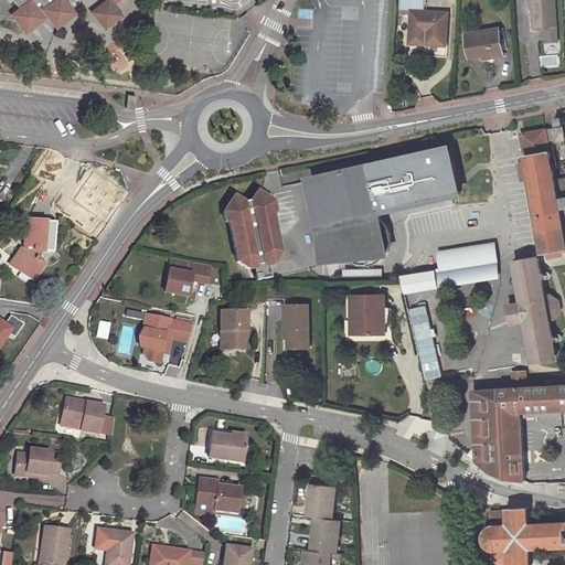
[(12,0),(18,7),(10,13),(27,32),(44,19),(43,18),(48,16),(56,28),(74,13),(63,0),(12,0)]
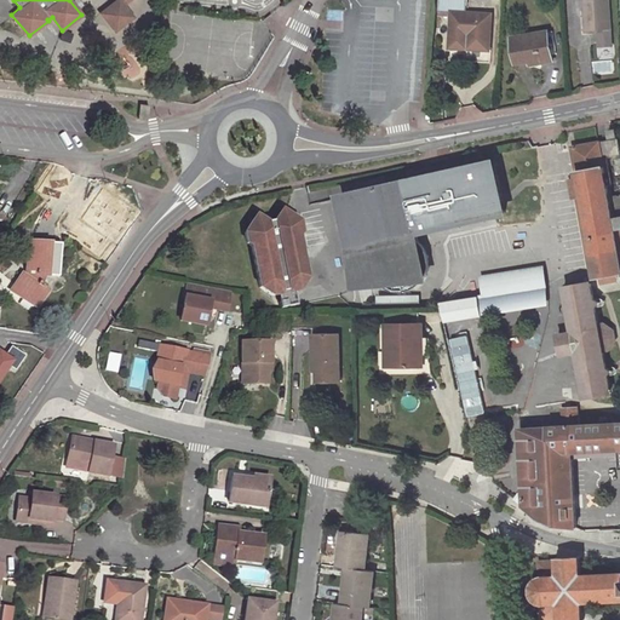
[(124,6),(118,0),(101,13),(115,32),(132,17),(124,6)]
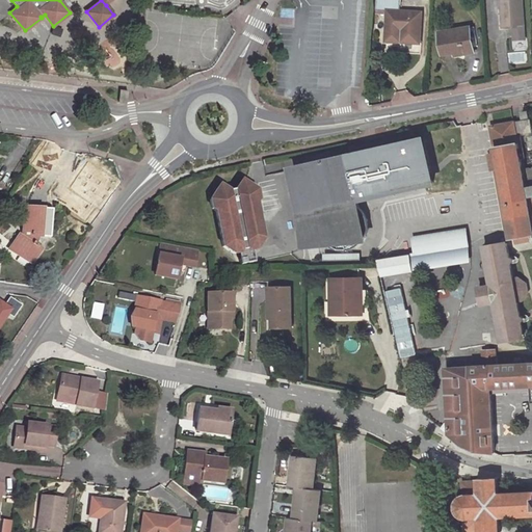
[(400,11),(400,0),(376,0),(376,10),(384,10),(388,11),(400,11)]
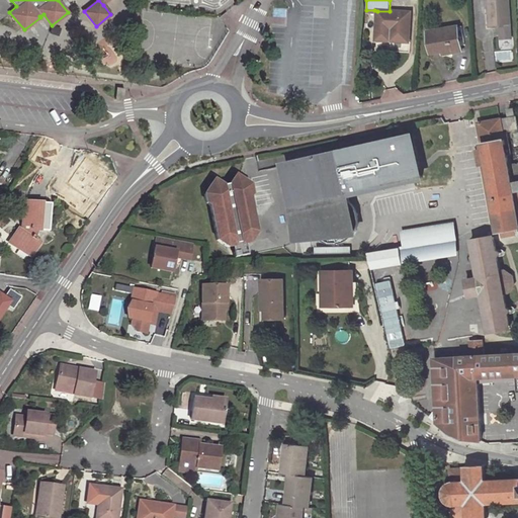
[(507,0),(487,0),(489,27),(509,25),(507,0)]
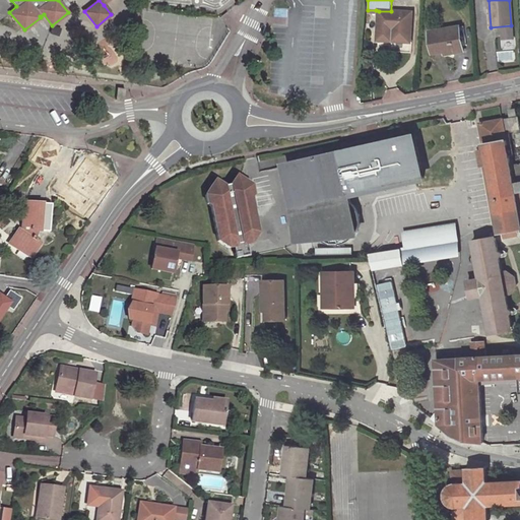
[(391,11),(379,11),(378,30),(377,41),(410,42),(412,12),(391,11)]
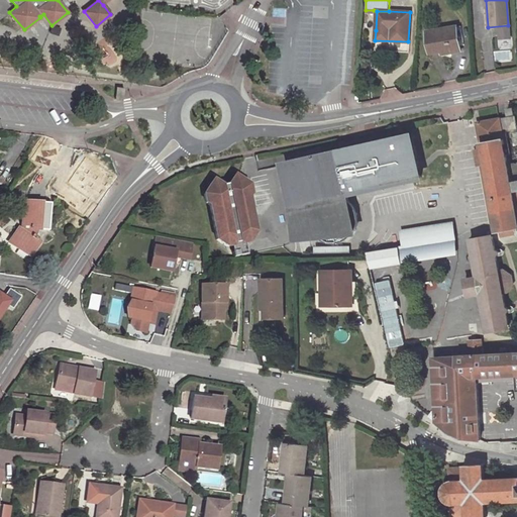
[(456,26),(426,32),(430,53),(440,52),(441,56),(447,55),(447,53),(460,50),(456,26)]
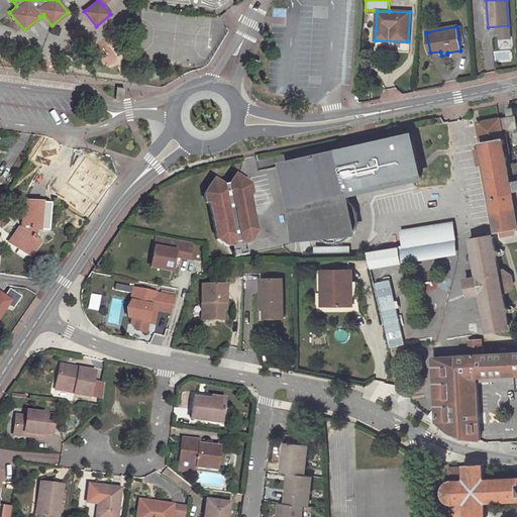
[(123,88),(116,87),(114,98),(122,99),(123,88)]
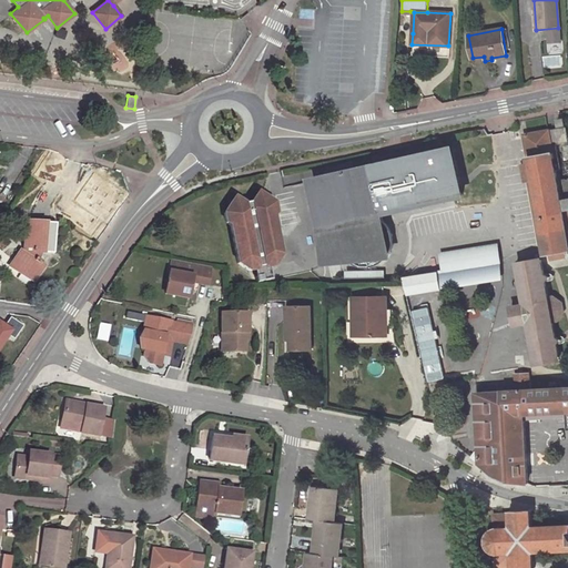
[(558,127),(567,125),(566,118),(557,119),(558,127)]
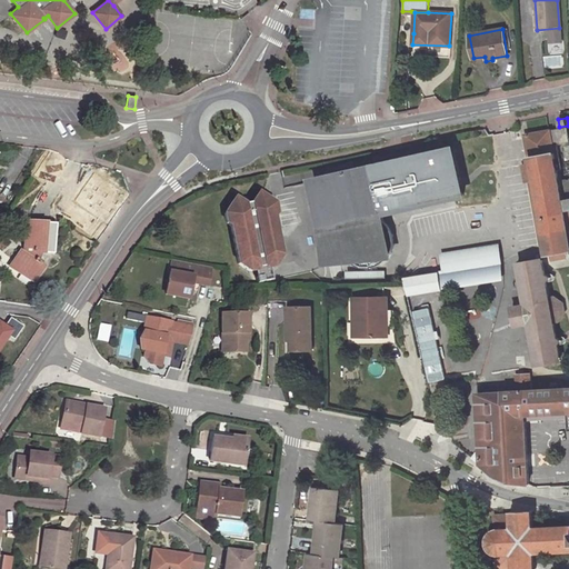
[(568,179),(559,181),(553,145),(568,141),(568,132),(568,128),(526,137),(531,163),(533,180),(547,255),(568,250),(568,179)]
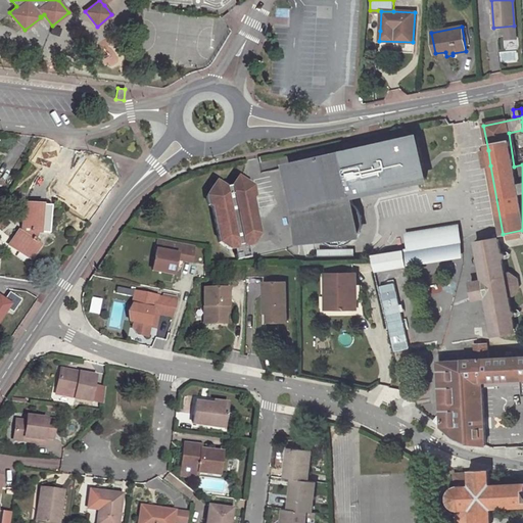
[(416,138),(294,165),(299,189),(290,191),(299,227),(308,226),(312,242),(322,240),(326,243),(332,245),(339,245),(345,243),(350,241),(354,237),(358,233),(359,230),(361,225),(361,220),(360,215),(359,209),(355,205),(353,202),(351,203),(350,196),(425,180),(416,138)]
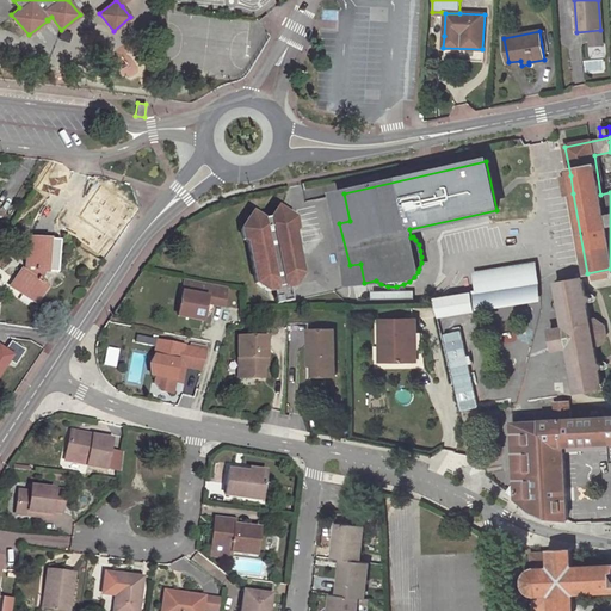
[(573,193),(571,176),(563,177),(566,193),(573,193)]
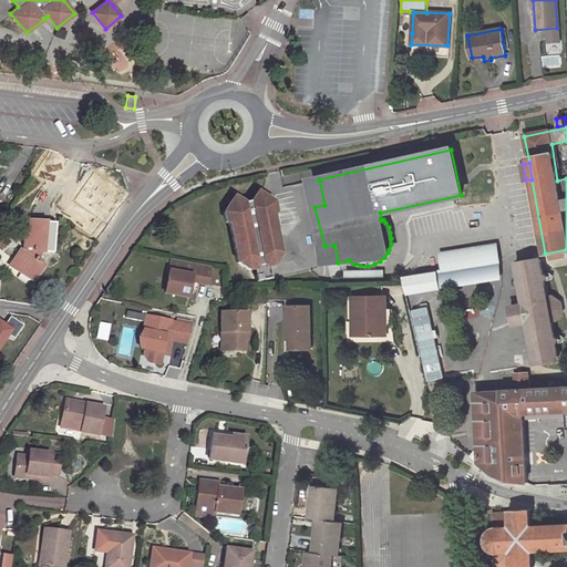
[(266,205),(268,200),(257,193),(253,203),(243,204),(234,197),(224,213),(226,222),(230,225),(238,261),(249,270),(257,268),(256,266),(265,265),(265,267),(274,266),(279,255),(271,215),(267,212),(266,205)]
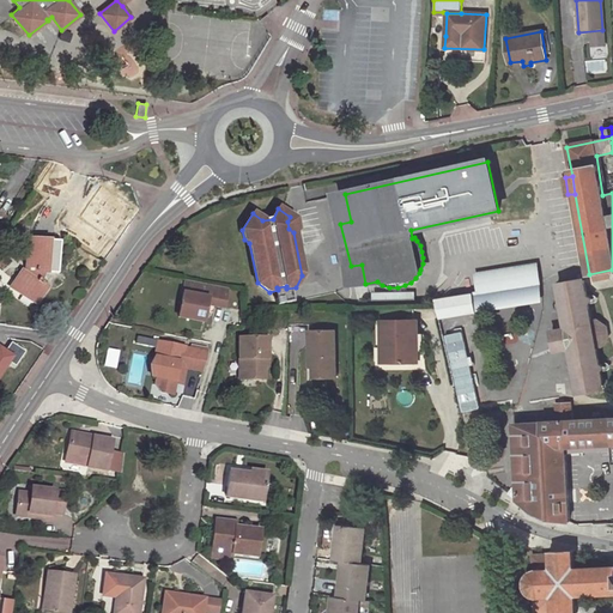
[(56,273),(59,241),(28,238),(25,268),(23,272),(20,269),(10,286),(35,304),(46,287),(40,283),(44,272),(56,273)]
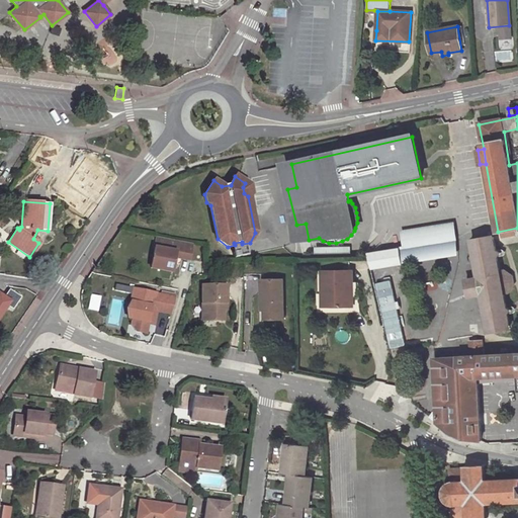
[(455,222),(401,230),(403,247),(400,248),(402,265),(458,255),(457,238),(455,222)]
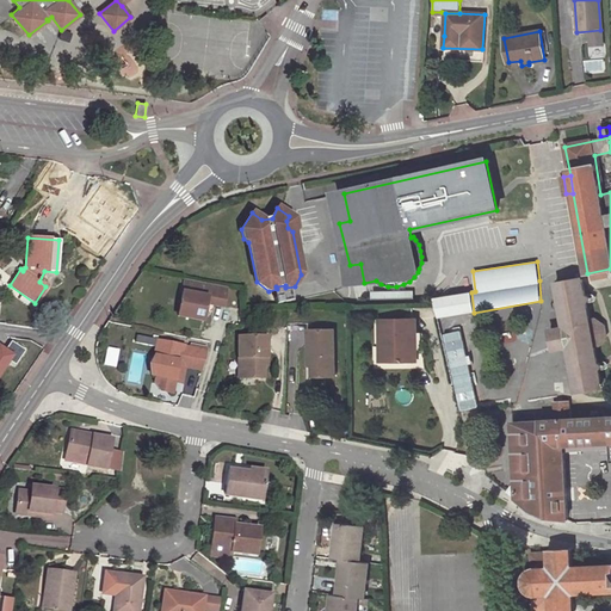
[(226,287),(184,278),(177,315),(201,320),(204,302),(222,306),(226,287)]
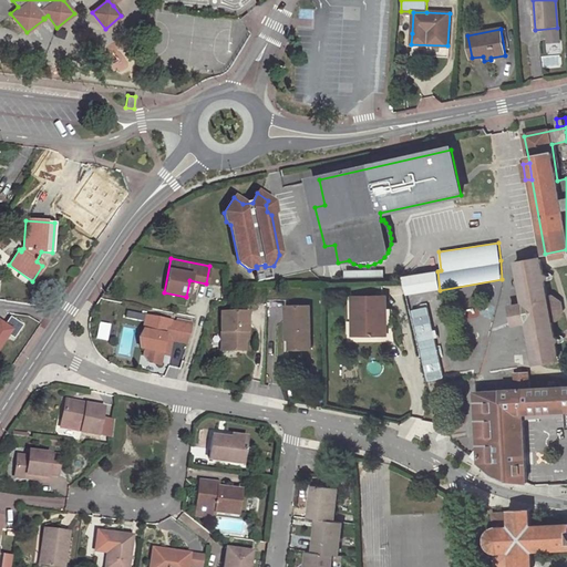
[(552,320),(547,297),(540,259),(517,263),(519,279),(517,279),(516,281),(517,284),(518,285),(522,285),(525,303),(522,305),(518,306),(516,307),(516,309),(515,311),(516,315),(516,318),(517,320),(519,321),(522,323),(528,322),(532,341),(529,341),(528,342),(527,343),(528,347),(529,348),(533,349),(536,363),(558,360),(552,320)]
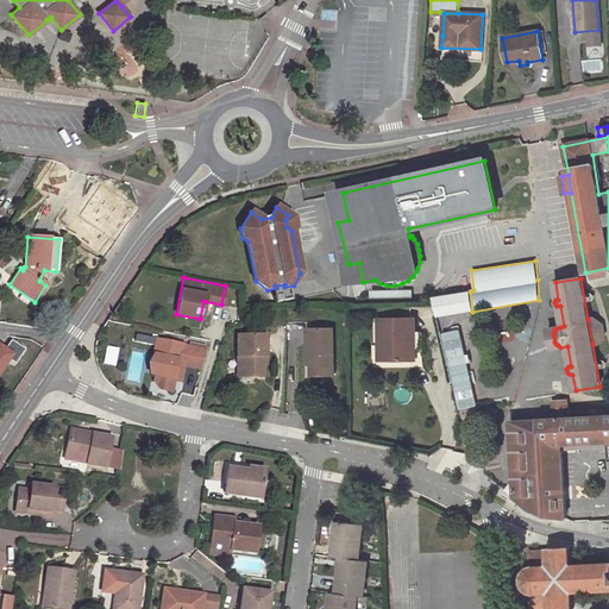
[(470,292),(433,297),(435,307),(437,318),(472,312),(470,292)]
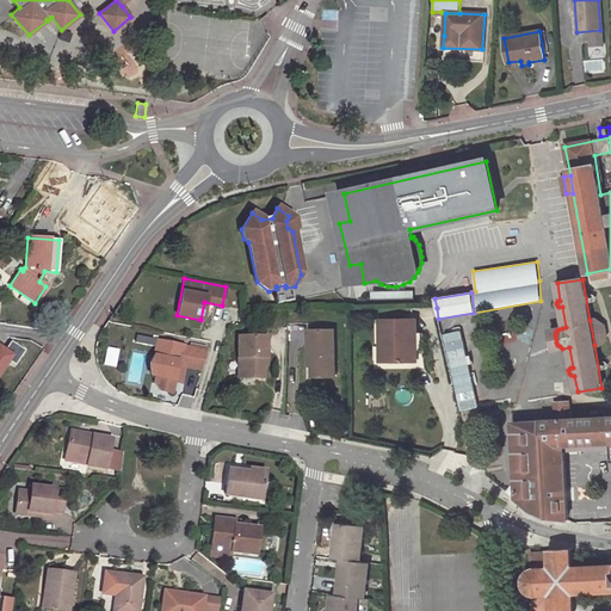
[(596,319),(590,320),(594,345),(602,344),(606,335),(605,326),(596,319)]
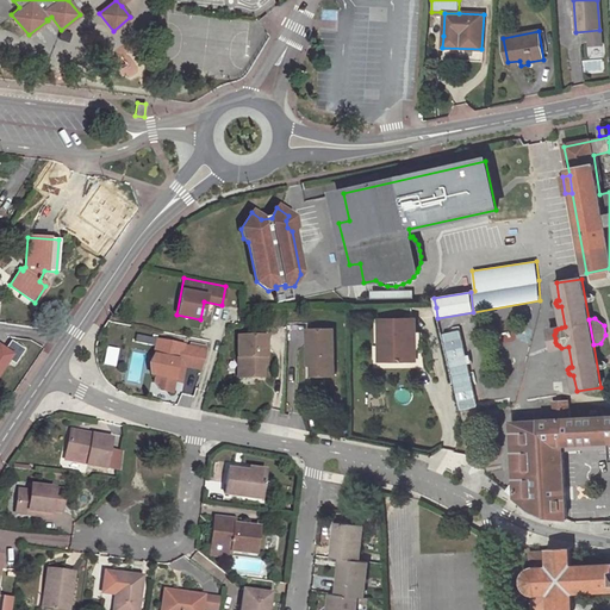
[(414,362),(412,321),(384,321),(385,362),(414,362)]
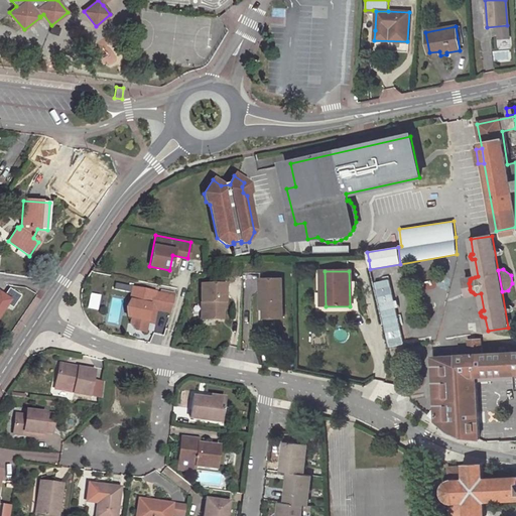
[(469,295),(475,294),(473,292),(471,291),(470,289),(470,286),(469,283),(470,281),(470,279),(472,278),(475,277),(466,278),(469,295)]
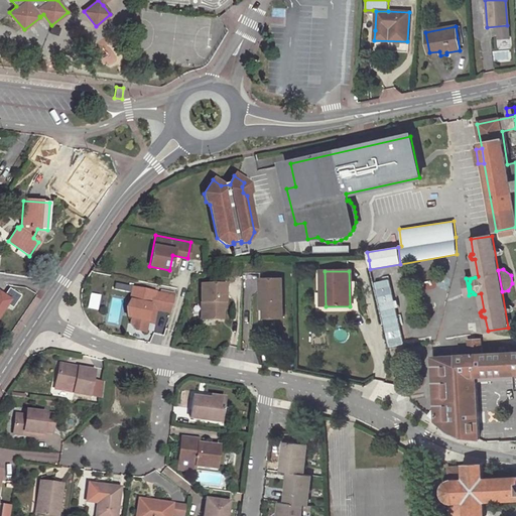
[(282,278),(260,278),(260,303),(263,303),(263,308),(263,317),(282,317),(282,278)]
